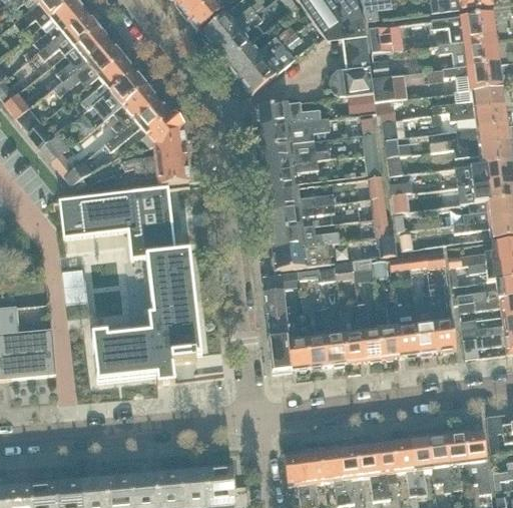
[(11,0),(7,3),(14,11),(25,2),(30,8),(40,0),(11,0)]
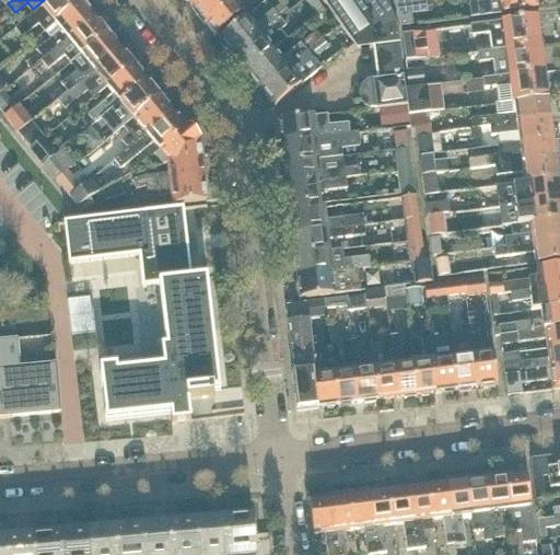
[(44,0),(33,9),(15,24),(22,33),(38,20),(45,27),(56,19),(78,0),(44,0)]
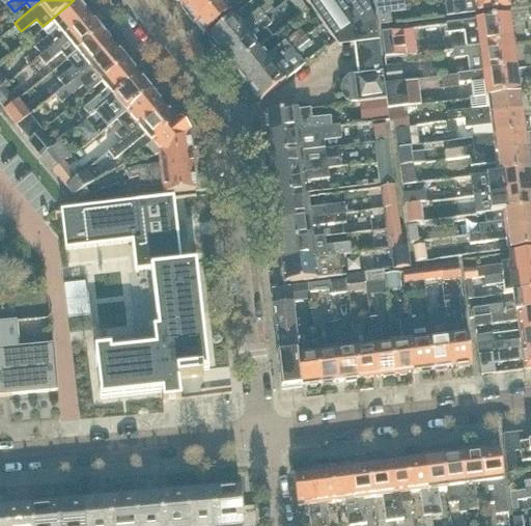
[(74,0),(53,18),(59,25),(40,39),(47,48),(90,12),(87,7),(87,4),(84,0),(74,0)]
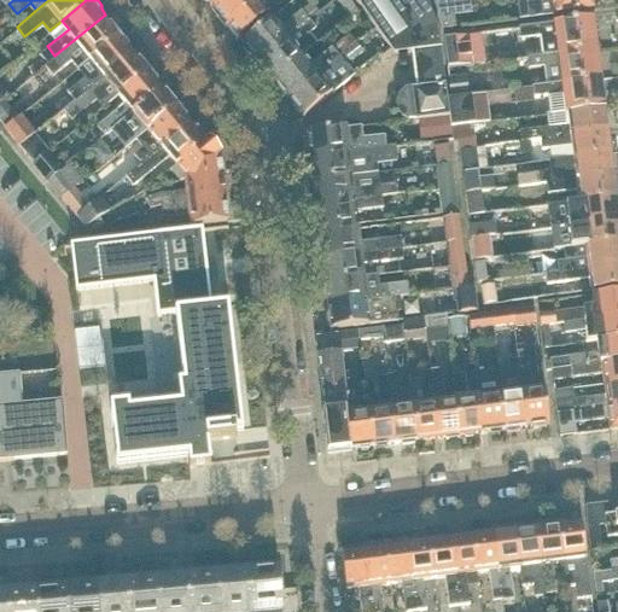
[(238,35),(269,10),(262,0),(219,0),(215,4),(220,10),(220,13),(225,19),(228,19),(238,33),(237,34),(238,35)]
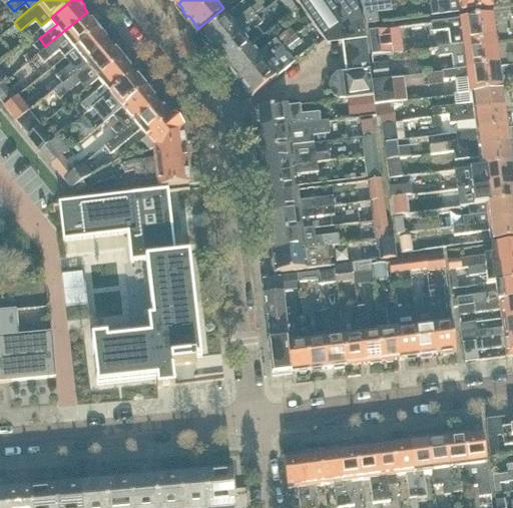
[(214,47),(257,12),(265,6),(261,0),(259,0),(233,20),(226,11),(201,31),(203,34),(203,36),(207,42),(209,42),(214,47)]
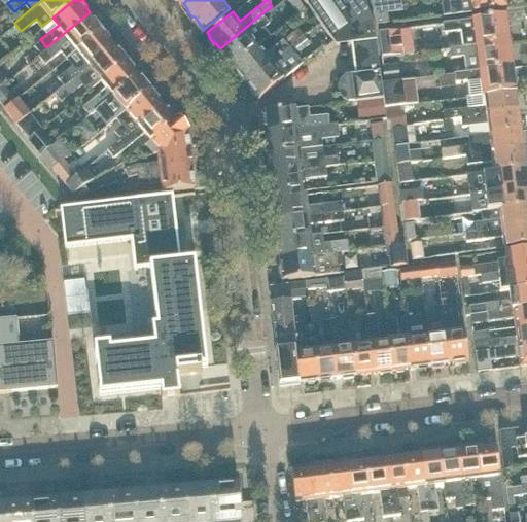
[(299,10),(305,5),(301,0),(290,0),(299,10)]
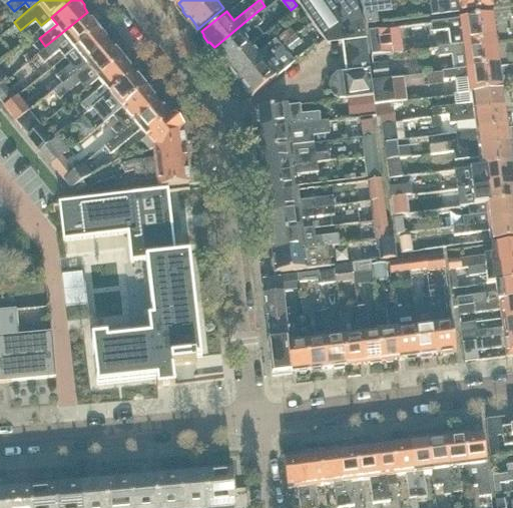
[(373,86),(365,24),(356,0),(299,0),(312,19),(324,35),(327,40),(344,38),(346,58),(348,58),(349,68),(342,69),(337,70),(332,74),(330,80),(331,87),(335,92),(340,95),(346,95),(374,92),(373,86)]
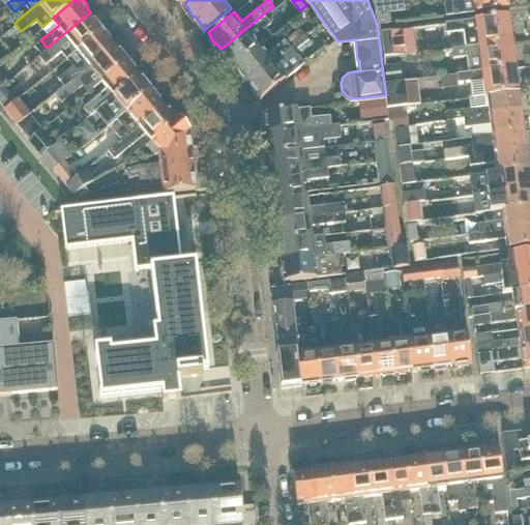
[(381,22),(391,20),(388,0),(373,0),(381,22)]
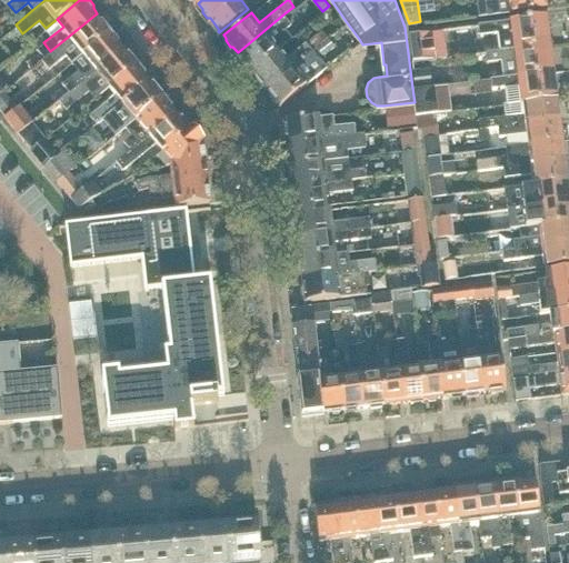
[(485,0),(486,13),(545,4),(545,0),(485,0)]
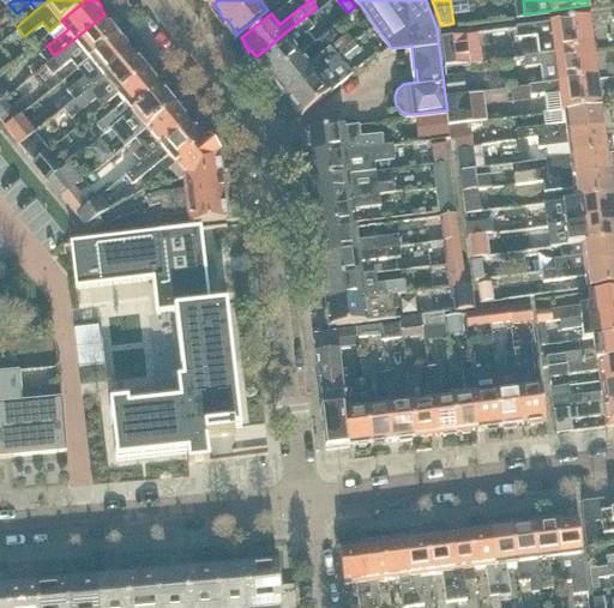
[(113,19),(109,19),(104,14),(54,55),(46,62),(53,72),(72,58),(78,65),(89,55),(119,31),(118,29),(118,25),(113,19)]
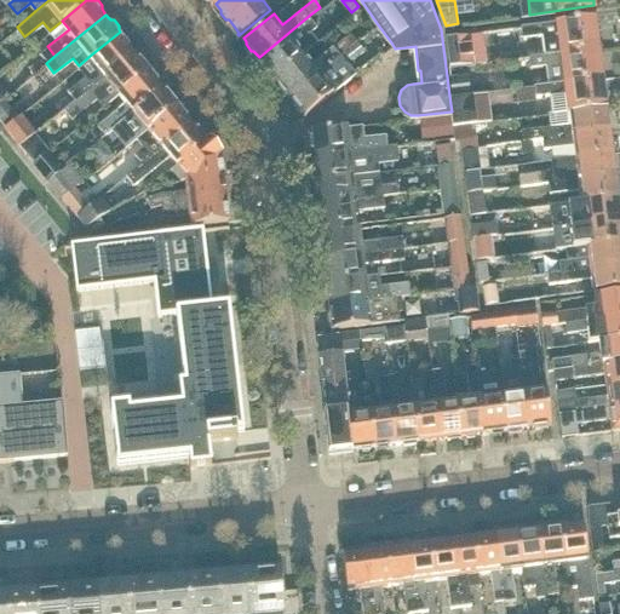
[(274,75),(304,51),(320,39),(311,28),(317,23),(310,15),(259,57),(264,64),(264,67),(269,73),(273,74),(274,75)]
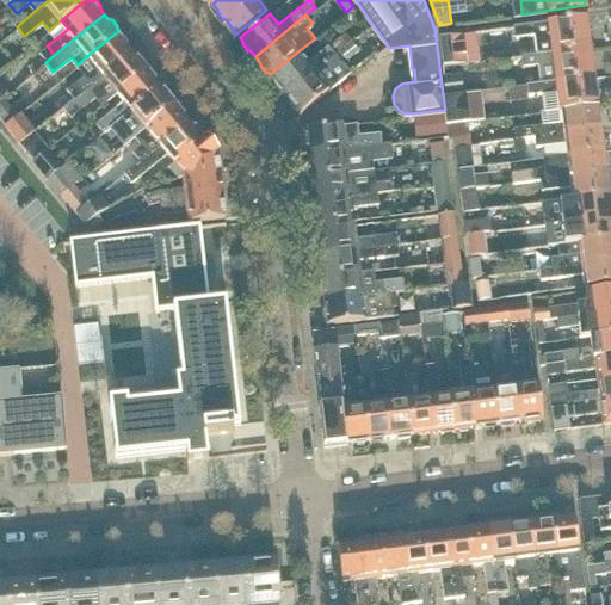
[(553,50),(591,44),(587,14),(523,23),(524,35),(550,31),(553,50)]
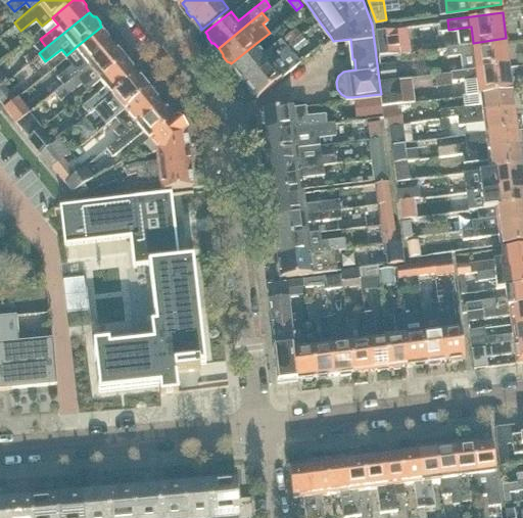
[(318,19),(301,32),(291,41),(297,48),(305,42),(306,43),(313,38),(319,45),(330,36),(318,19)]
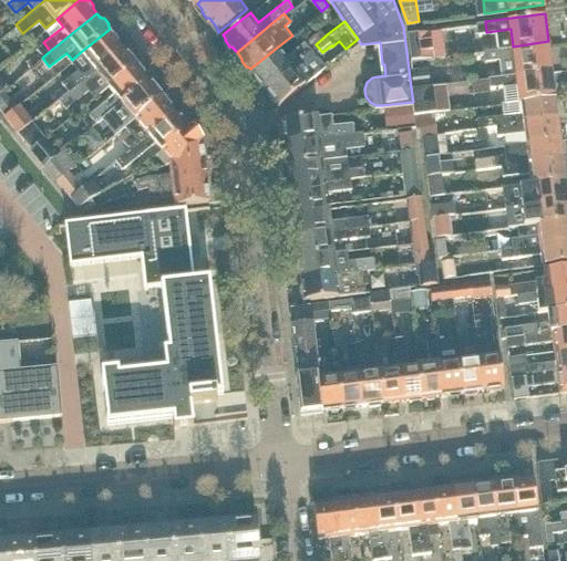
[(316,44),(327,34),(321,27),(308,39),(313,45),(316,44)]
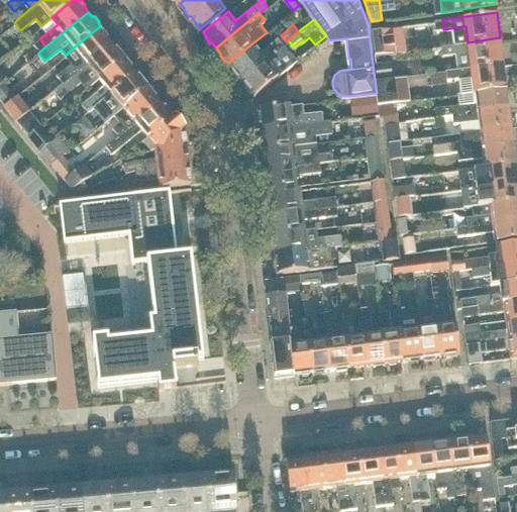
[(63,81),(70,76),(112,41),(109,37),(109,34),(105,28),(102,28),(100,26),(75,46),(81,55),(58,74),(63,81)]
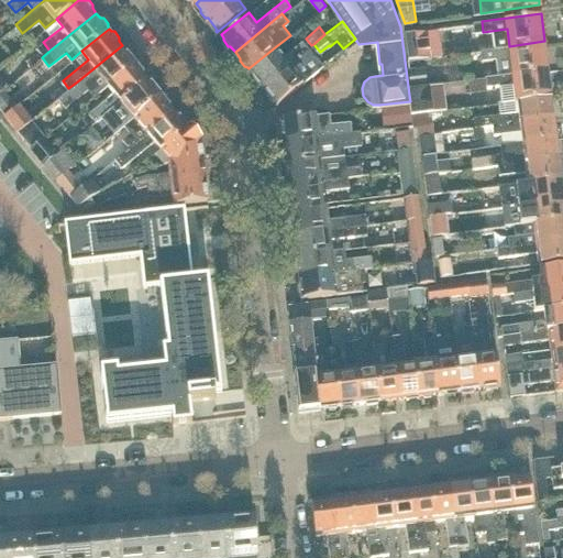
[(428,29),(406,32),(407,48),(409,57),(431,54),(428,29)]
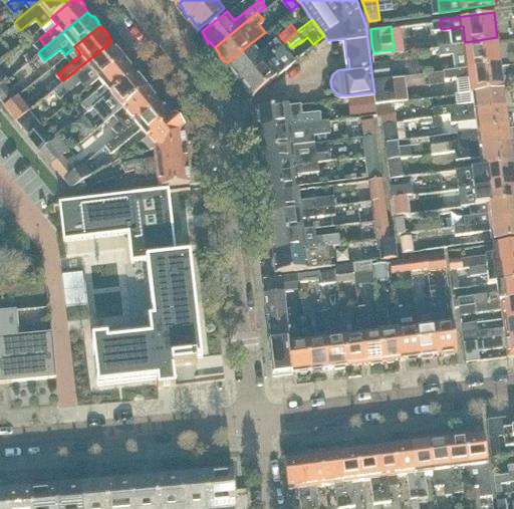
[(240,78),(282,43),(277,36),(259,51),(252,42),(227,62),(229,64),(228,67),(233,72),(235,72),(240,78)]
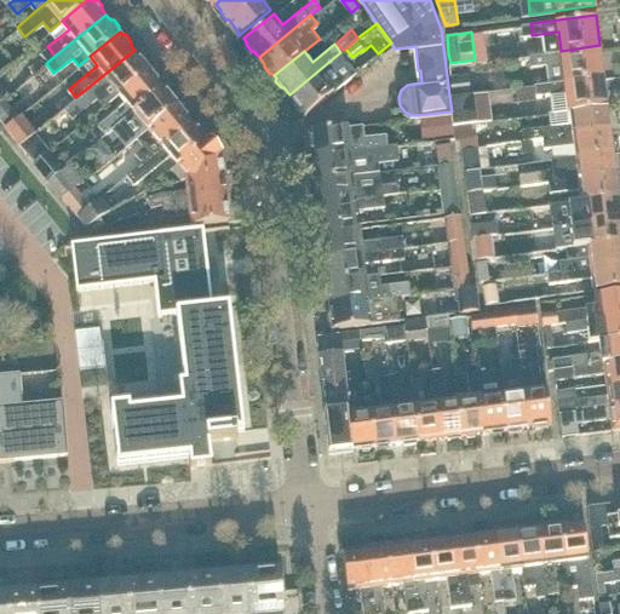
[(600,45),(561,51),(529,55),(530,66),(546,63),(549,81),(603,74),(600,45)]
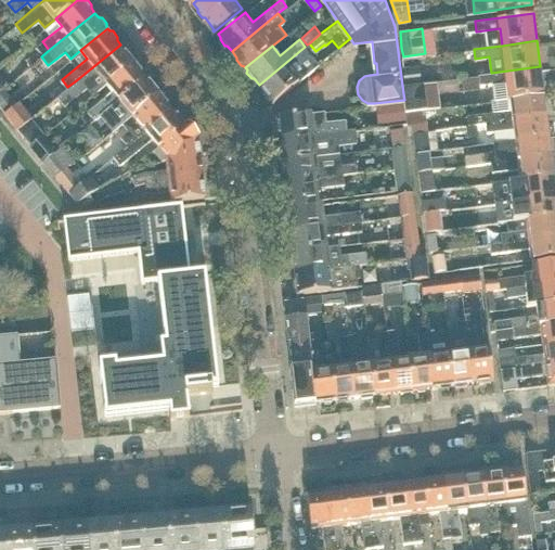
[(93,92),(106,81),(133,60),(131,58),(132,55),(127,49),(124,49),(120,45),(75,81),(67,87),(57,96),(64,103),(87,85),(93,92)]
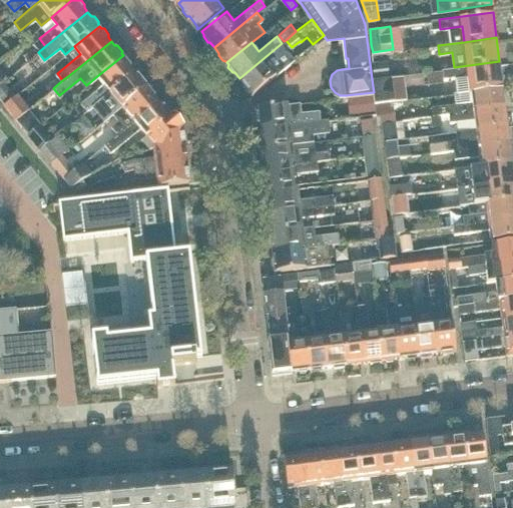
[(252,93),(295,58),(282,43),(239,78),(243,83),(243,86),(247,91),(250,91),(252,93)]
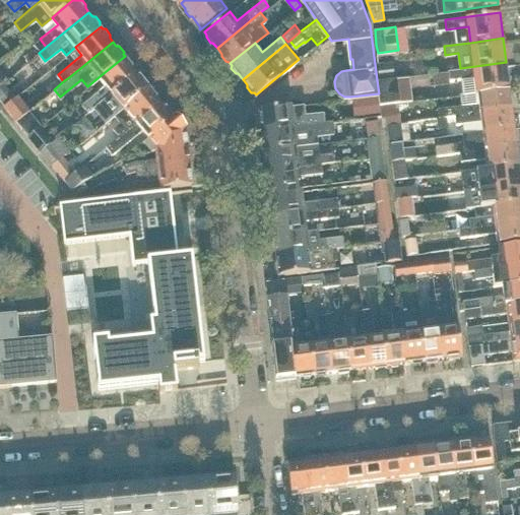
[(88,111),(94,106),(137,71),(133,67),(134,64),(129,58),(126,58),(125,56),(100,76),(106,84),(82,103),(88,111)]
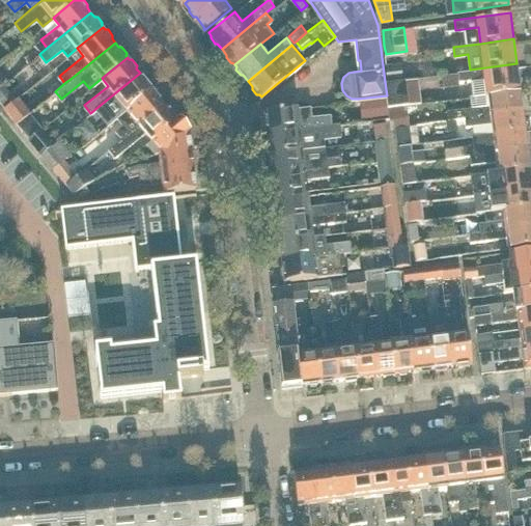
[(388,81),(403,79),(400,60),(385,62),(388,81)]
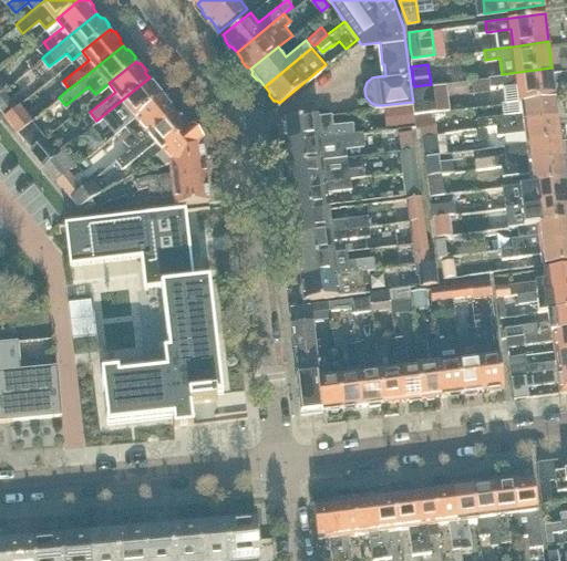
[(552,68),(502,74),(490,76),(492,85),(503,84),(505,102),(522,100),(555,95),(552,68)]
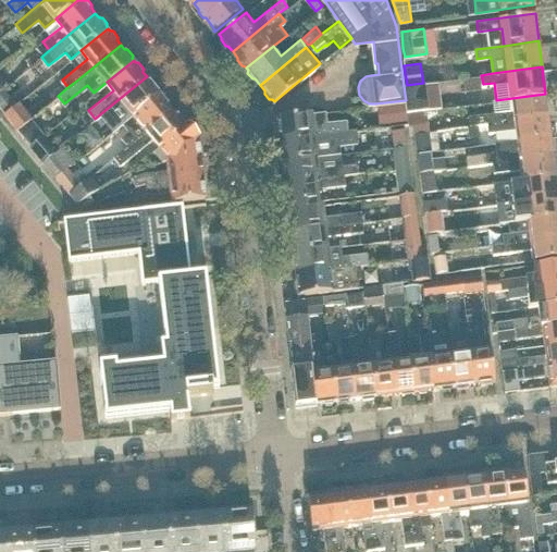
[(152,83),(147,76),(101,113),(114,129),(122,122),(159,92),(159,90),(160,89),(153,82),(152,83)]
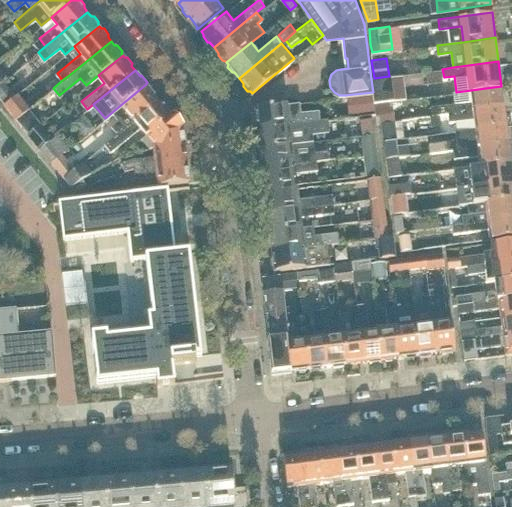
[(0,96),(5,102),(16,94),(4,79),(0,82),(0,96)]
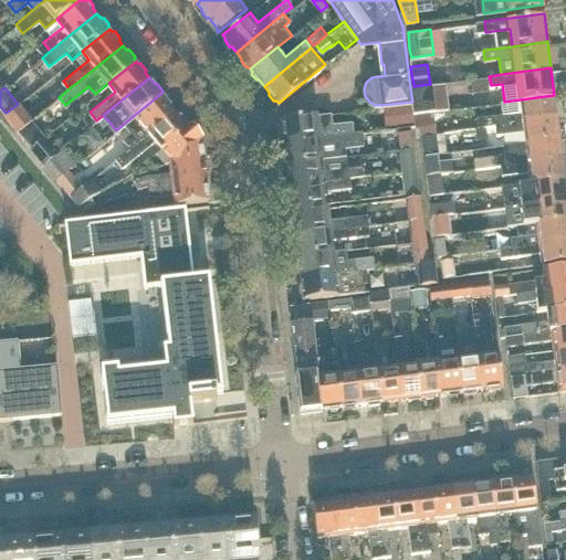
[(164,96),(161,93),(124,124),(130,131),(122,139),(123,139),(109,150),(115,158),(175,109),(170,104),(173,103),(166,94),(164,96)]
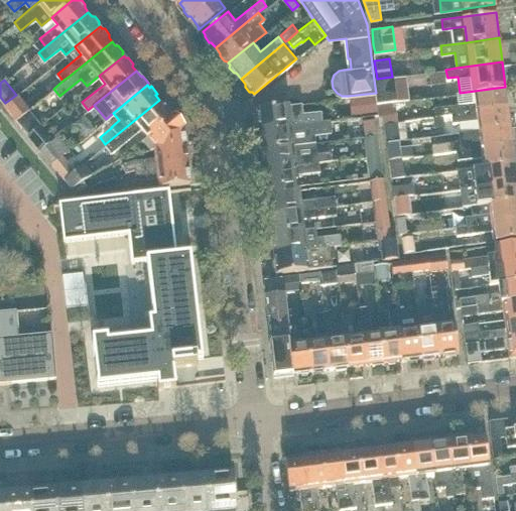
[(378,103),(395,100),(393,85),(375,87),(376,93),(376,94),(378,103)]
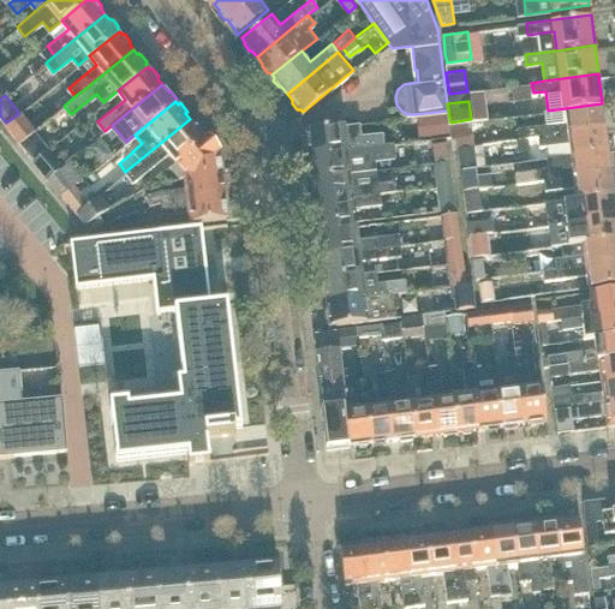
[(605,108),(603,106),(602,103),(566,108),(567,120),(537,124),(538,135),(605,125),(604,119),(607,115),(605,108)]
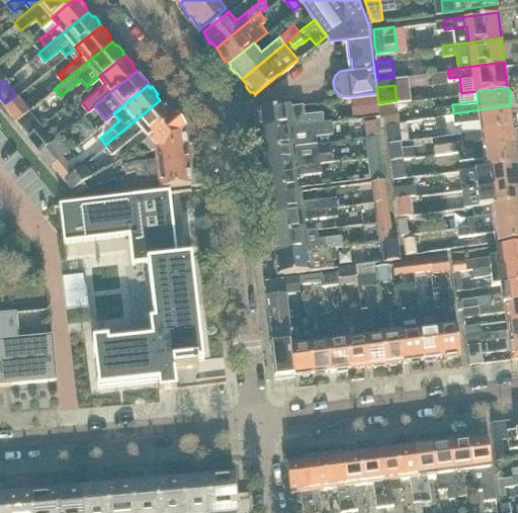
[(16,118),(29,108),(30,107),(18,93),(16,95),(5,103),(4,104),(16,118)]
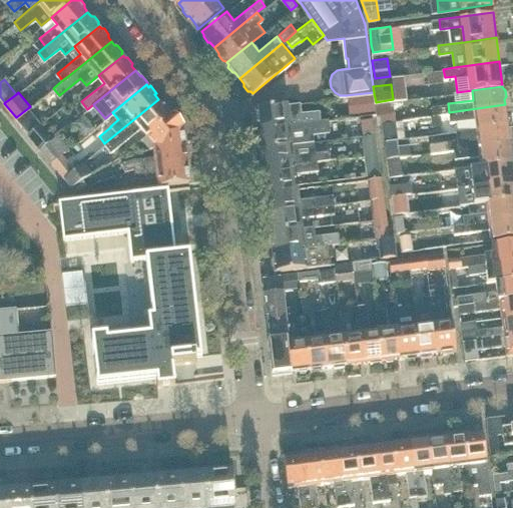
[(377,110),(376,102),(374,93),(348,97),(350,113),(377,110)]
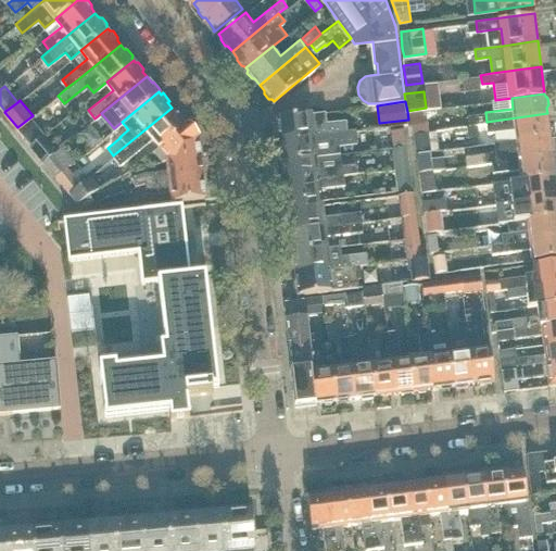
[(414,130),(429,129),(427,116),(437,110),(436,107),(426,108),(407,111),(408,120),(408,123),(413,123),(414,130)]
